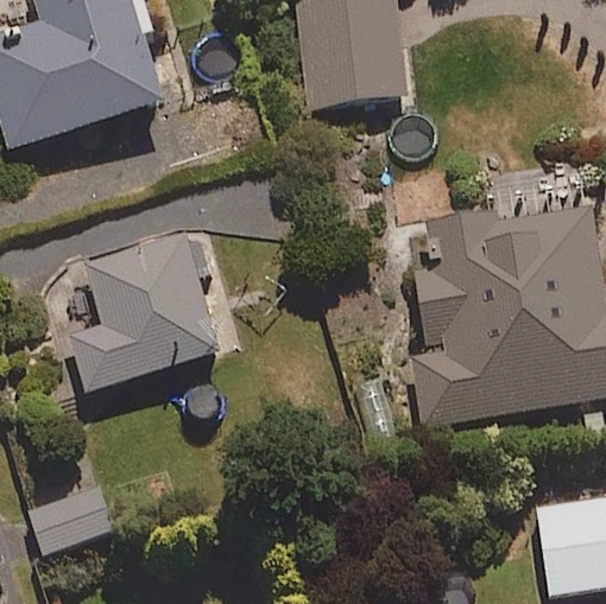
[(38,0),(44,18),(0,31),(0,119),(10,150),(170,99),(137,0),(38,0)]
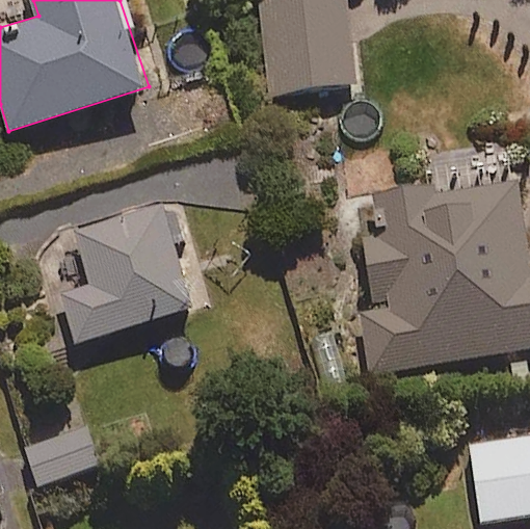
[(258,0),(270,99),(355,89),(345,0),(258,0)]
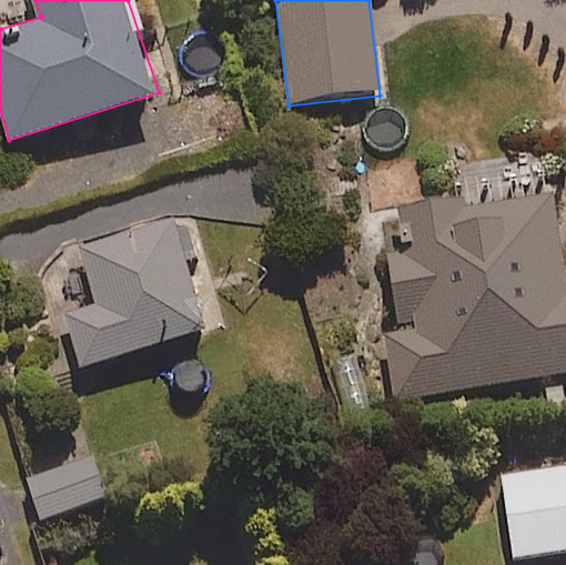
[(383,253),(397,332),(380,334),(393,405),(565,374),(565,275),(549,182),(462,197),(397,209),(405,250),(383,253)]
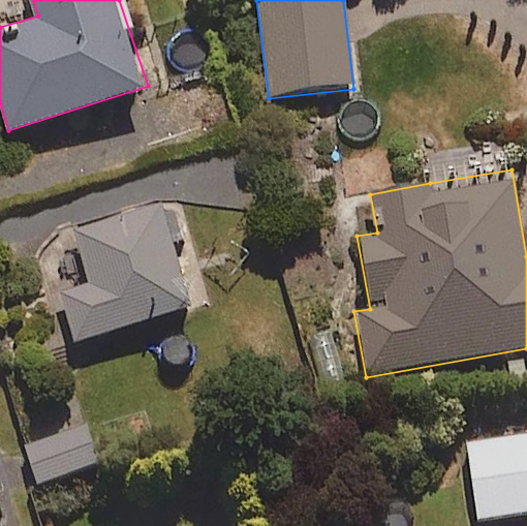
[(73,340),(191,304),(160,204),(73,229),(89,282),(59,291),(73,340)]
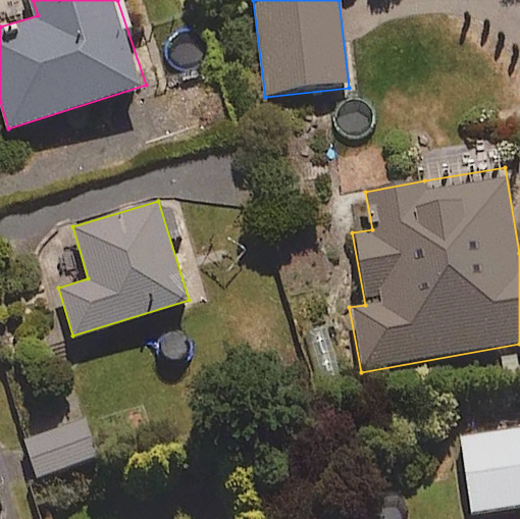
[(82,415),(20,440),(35,476),(97,452),(82,415)]
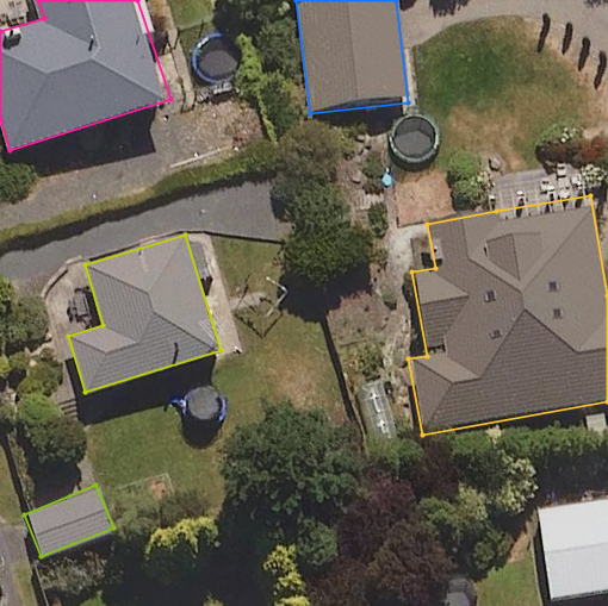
[(550,598),(607,589),(607,495),(537,506),(550,598)]
